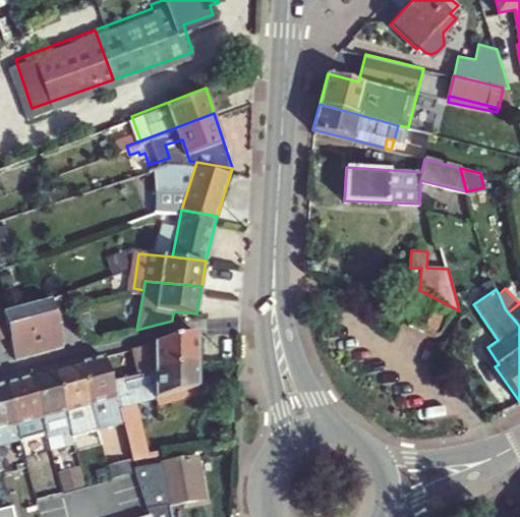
[(441,335),(452,312),(419,296),(408,318),(410,323),(436,336),(441,335)]
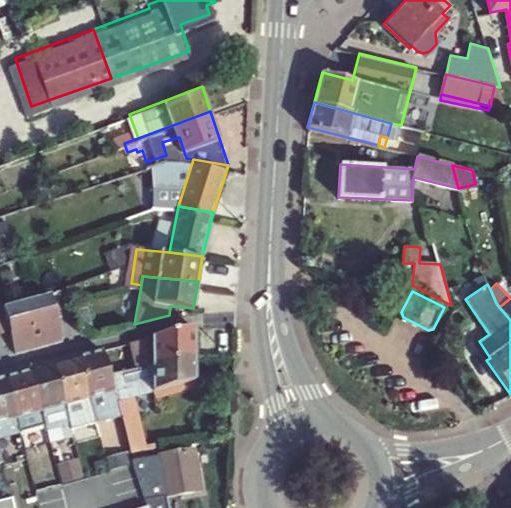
[(15,351),(63,338),(51,292),(1,305),(8,329),(15,351)]
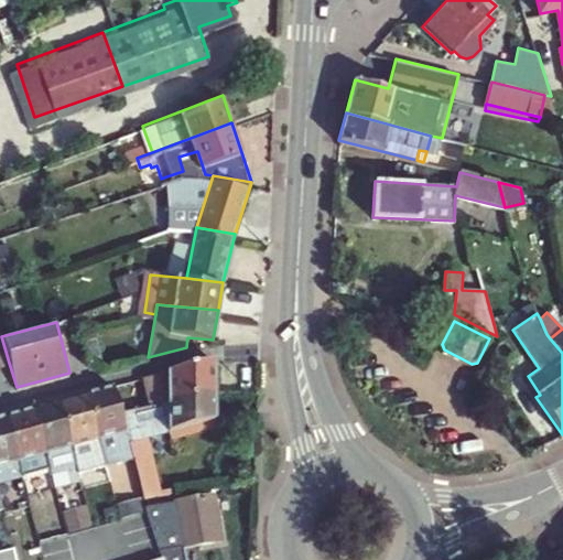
[(562,329),(550,338),(562,353),(562,329)]
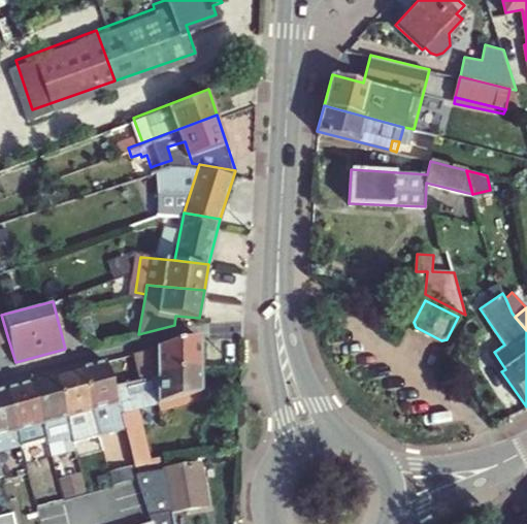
[(1,315),(0,315),(0,340),(8,339),(1,315)]
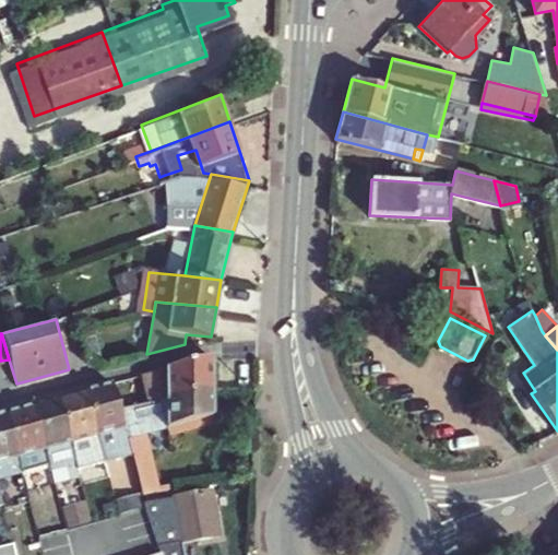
[(142,373),(150,400),(212,388),(212,355),(142,373)]
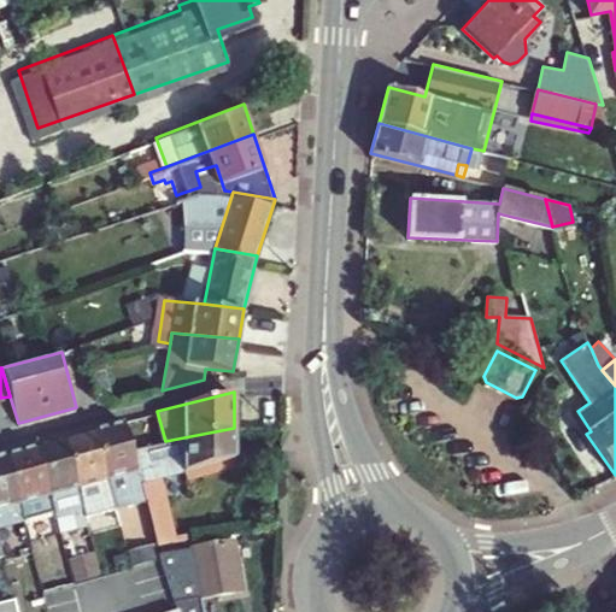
[(132,448),(124,421),(94,429),(107,477),(109,477),(112,494),(113,494),(117,506),(145,499),(140,481),(132,448)]
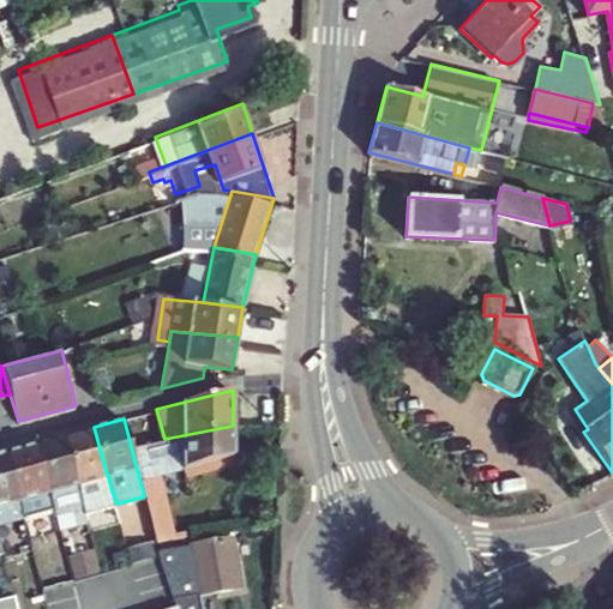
[(164,439),(131,446),(139,478),(162,474),(233,456),(233,426),(164,439)]
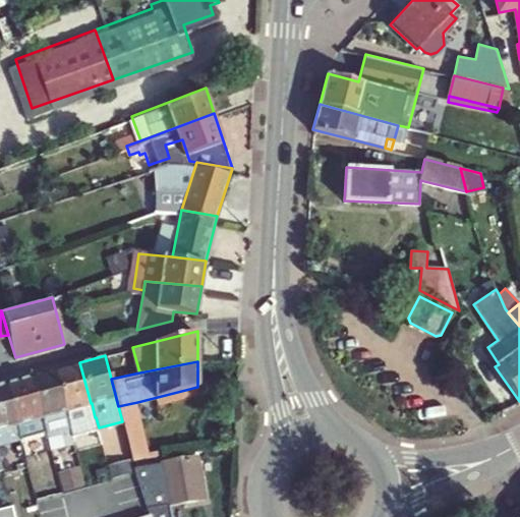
[(79,362),(54,368),(65,410),(66,410),(70,428),(71,435),(99,427),(96,417),(95,417),(92,403),(91,403),(79,362)]
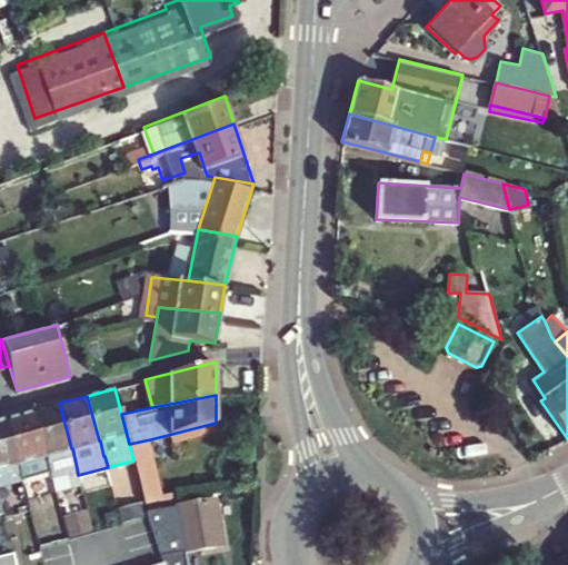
[(59,403),(32,410),(45,456),(46,455),(50,472),(55,489),(80,482),(78,475),(77,468),(72,448),(71,448),(59,403)]
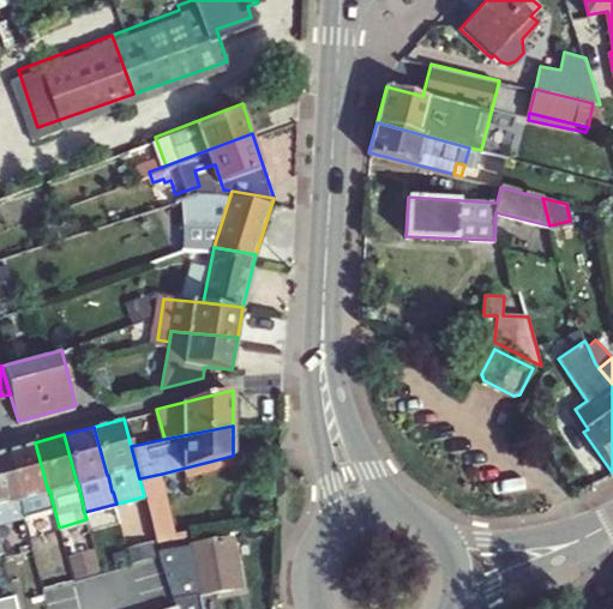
[(35,442),(6,450),(19,499),(20,499),(24,517),(54,508),(49,490),(48,492),(35,442)]
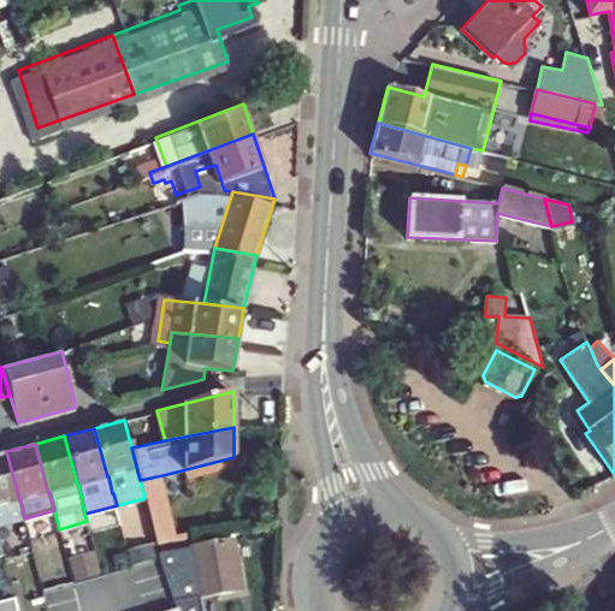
[(6,451),(0,452),(0,525),(24,518),(21,500),(19,500),(6,451)]
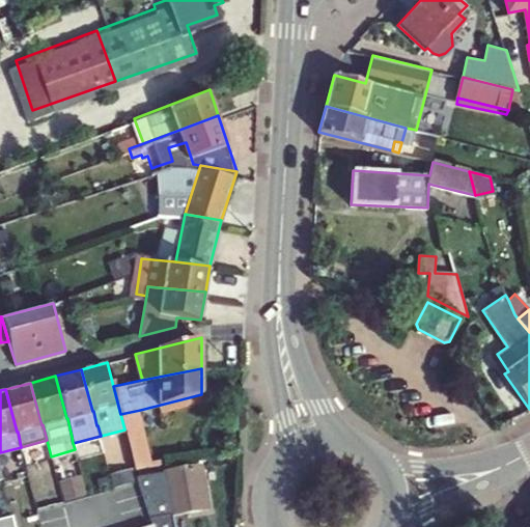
[(140,410),(141,415),(201,399),(201,394),(140,410)]
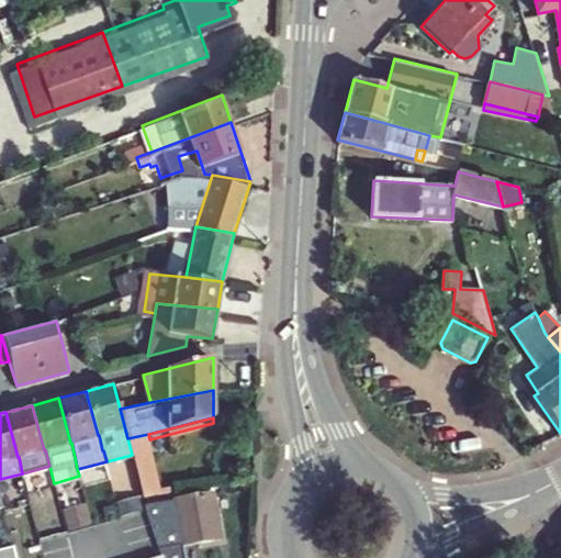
[(149,464),(154,461),(149,439),(148,434),(127,438),(132,455),(135,467),(149,464)]
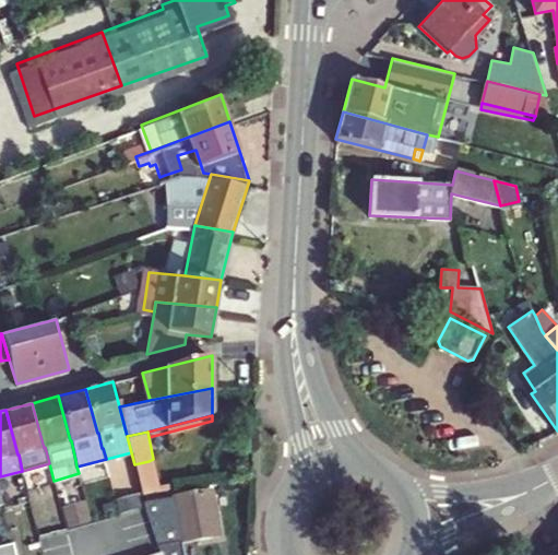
[(159,484),(153,459),(149,461),(156,492),(173,488),(171,482),(159,484)]
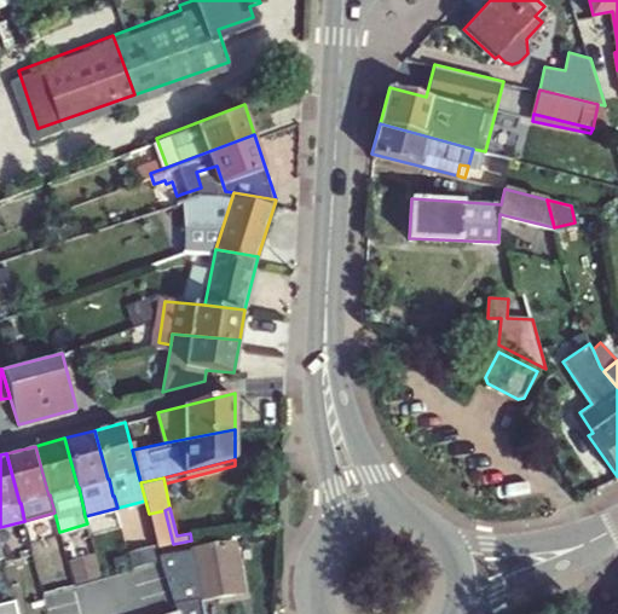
[(159,546),(173,544),(165,510),(149,514),(157,545),(159,546)]
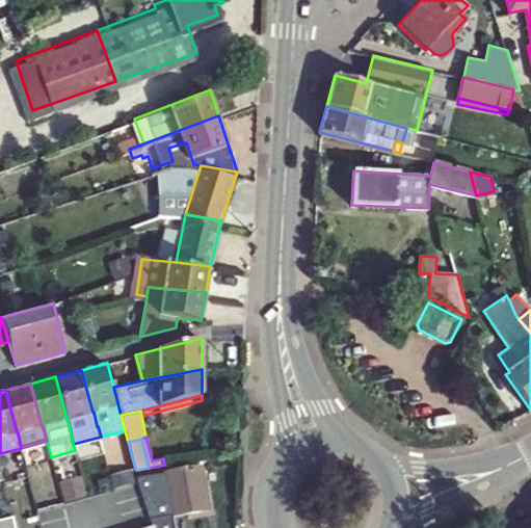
[(209,508),(202,465),(138,476),(139,480),(154,527),(176,527),(174,515),(209,508)]
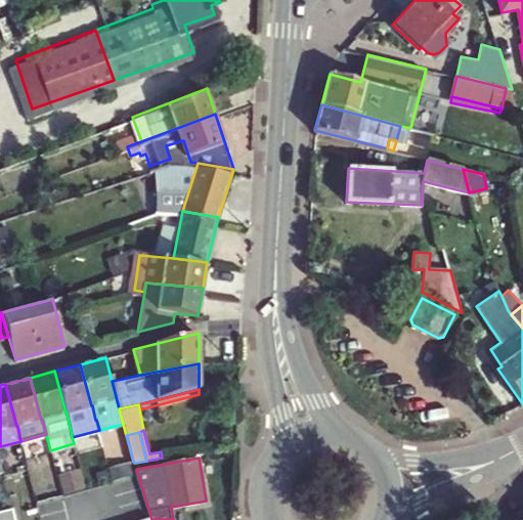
[(124,464),(127,476),(137,473),(136,469),(134,463),(133,462),(124,464)]
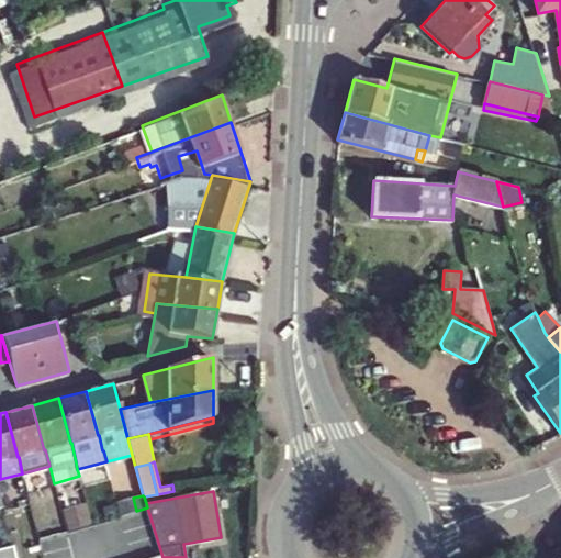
[(122,515),(136,511),(133,498),(118,502),(122,515)]
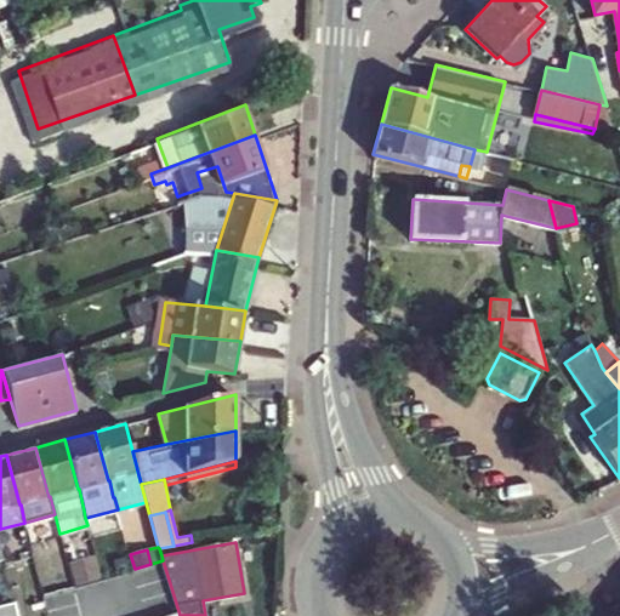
[(96,554),(68,562),(74,583),(102,576),(96,554)]
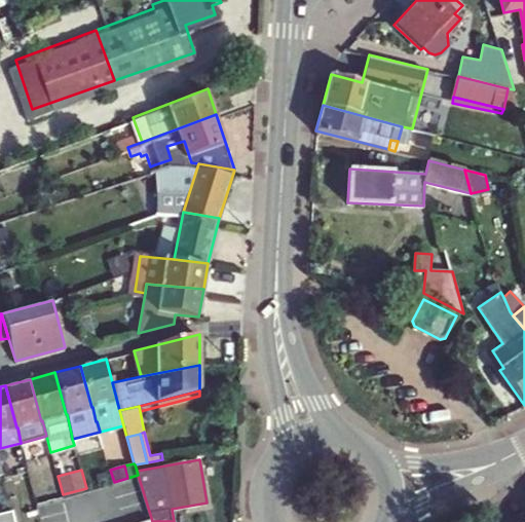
[(15,521),(12,508),(0,511),(0,521),(15,521)]
